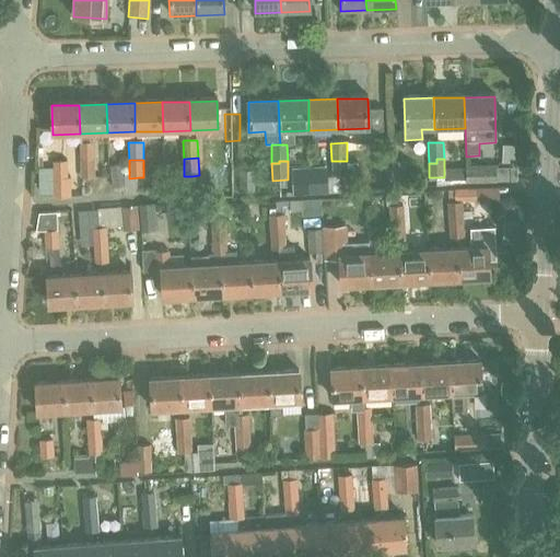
[(347,161),(331,161),(331,177),(348,177),(347,161)]
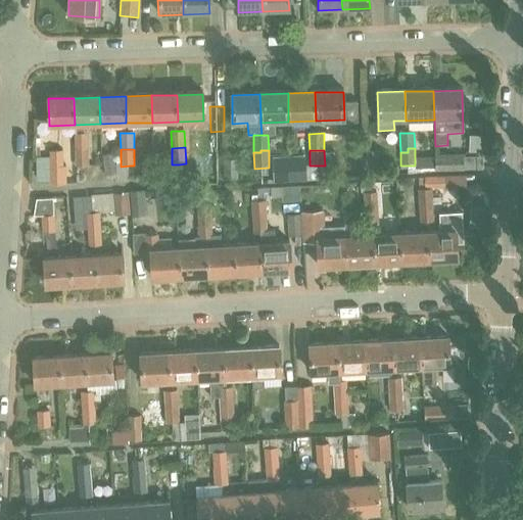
[(76,168),(89,168),(88,151),(75,151),(76,168)]
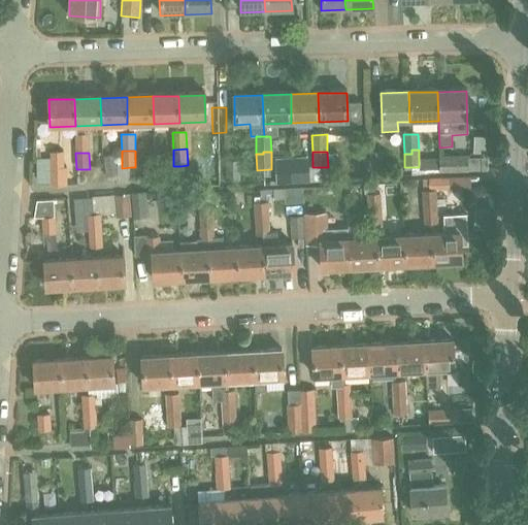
[(369,174),(384,174),(383,153),(368,154),(369,174)]
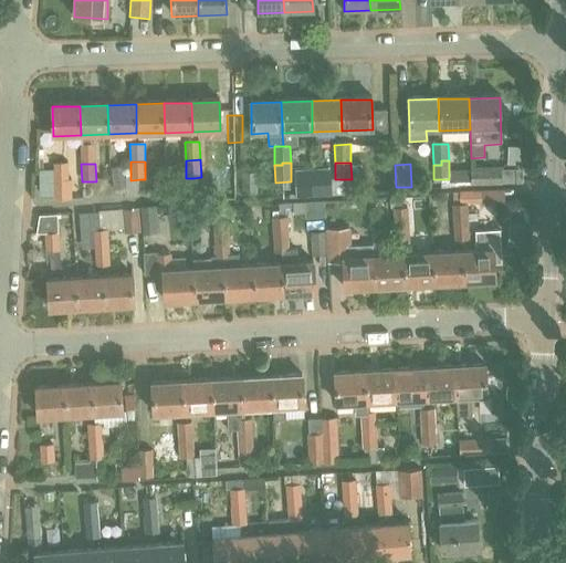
[(54,201),(72,200),(72,183),(69,183),(69,165),(53,165),(54,201)]
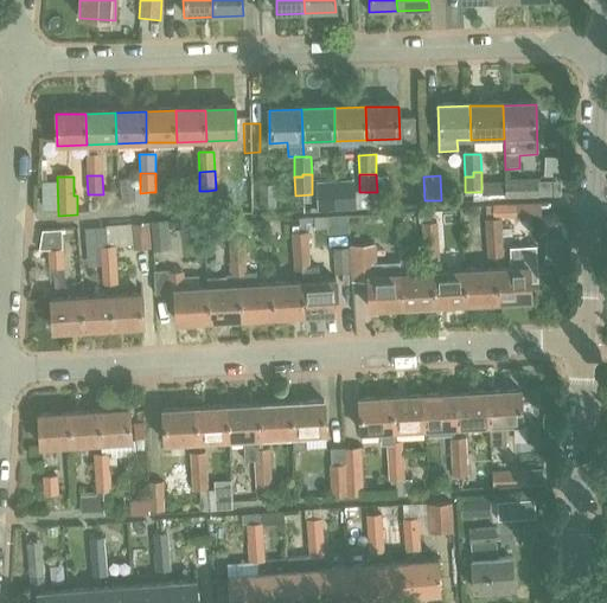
[(140,191),(133,191),(132,180),(119,181),(122,205),(134,204),(148,209),(151,209),(151,192),(140,193),(140,191)]
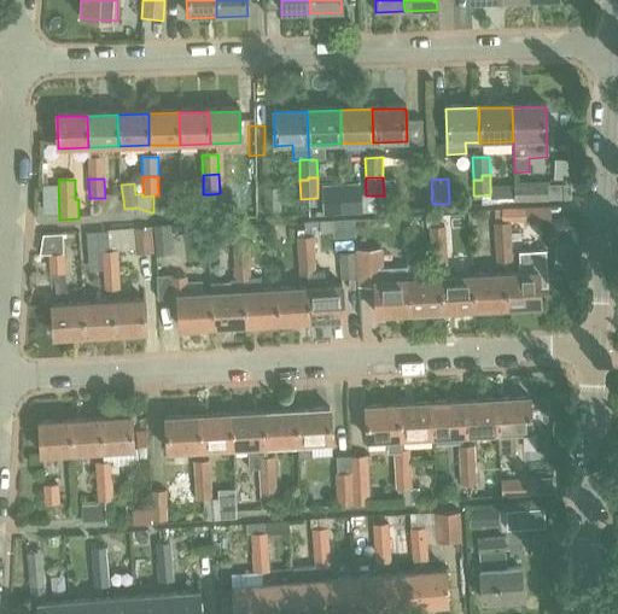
[(361,185),(342,186),(343,215),(362,214),(361,185)]
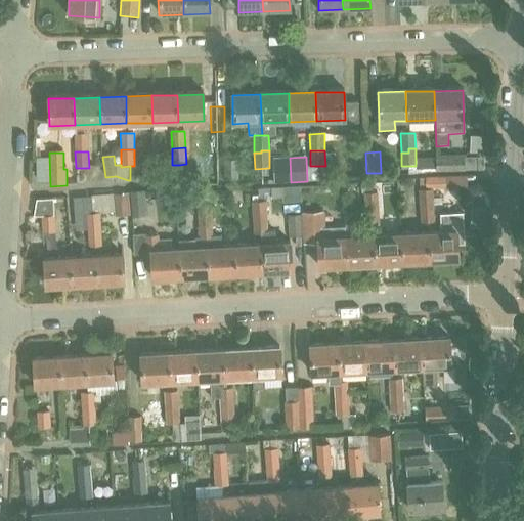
[(465,171),(465,157),(436,158),(436,173),(465,172),(465,171)]
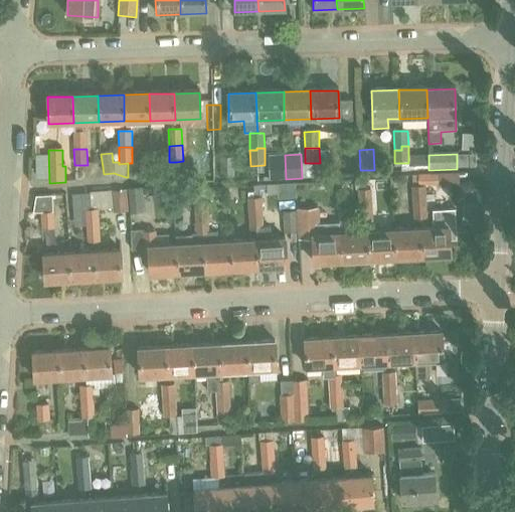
[(286,179),(285,155),(269,156),(270,179),(286,179)]
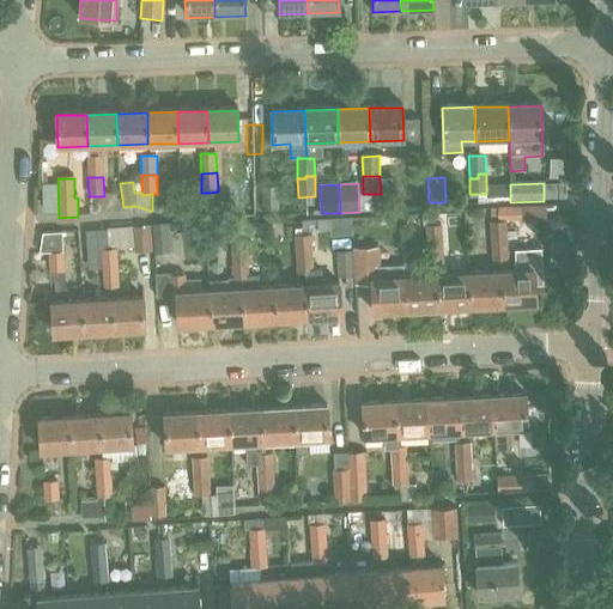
[(509,200),(509,187),(496,187),(496,200),(509,200)]
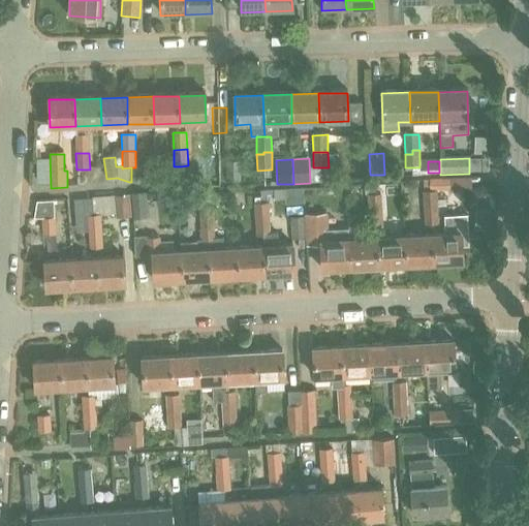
[(226,183),(241,183),(240,162),(225,162),(226,183)]
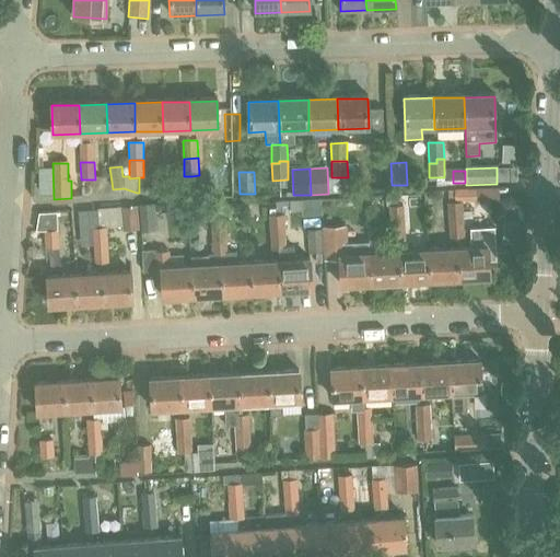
[(455,204),(463,204),(478,204),(477,190),(455,192),(455,204)]
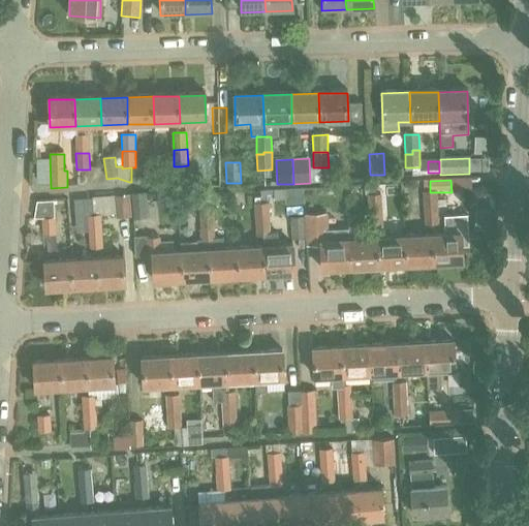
[(423,193),(424,209),(438,209),(437,192),(430,192),(423,193)]
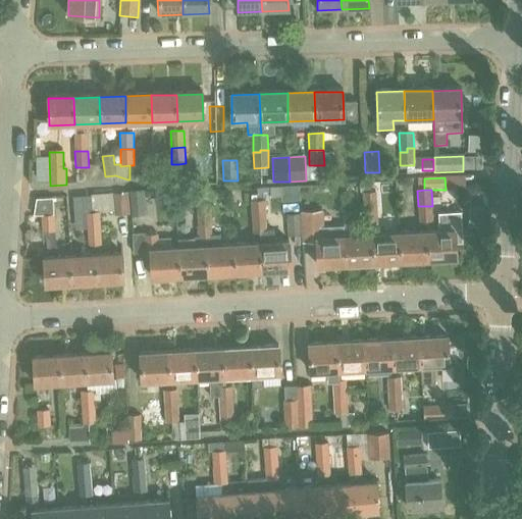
[(144,192),(129,193),(132,216),(146,214),(144,192)]
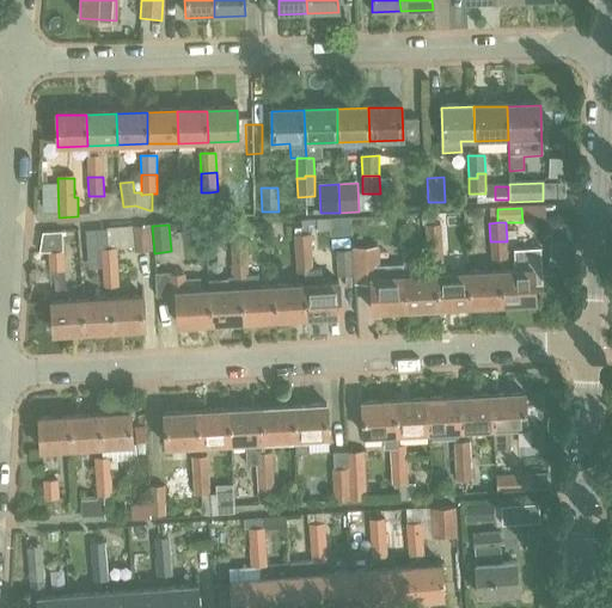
[(426,227),(426,245),(442,244),(441,226),(426,227)]
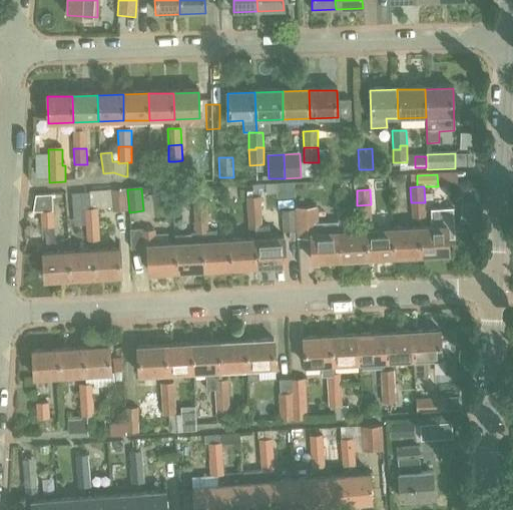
[(112,213),(127,212),(126,190),(110,191),(112,213)]
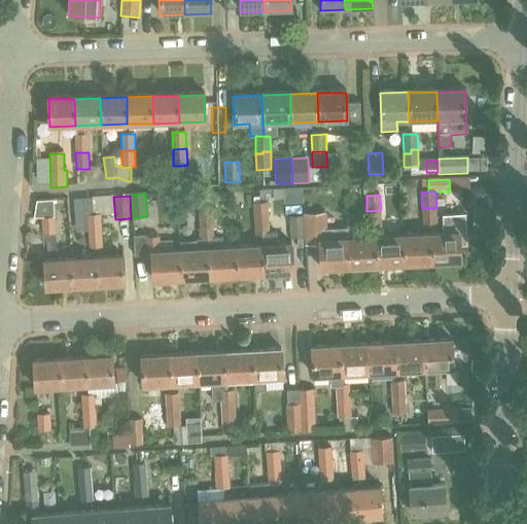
[(253,204),(254,220),(269,219),(268,203),(253,204)]
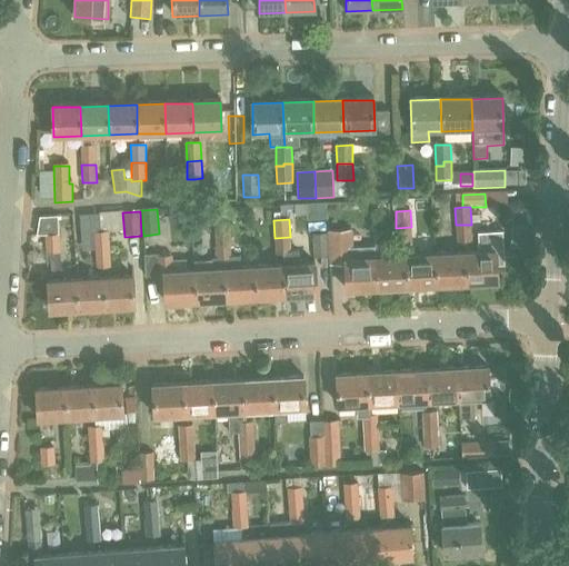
[(215,224),(216,242),(230,241),(229,222),(215,224)]
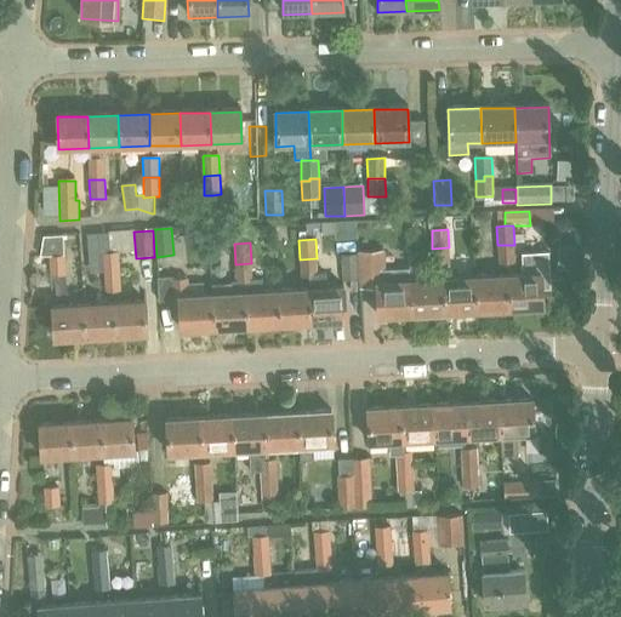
[(514,245),(497,245),(499,266),(516,264),(514,245)]
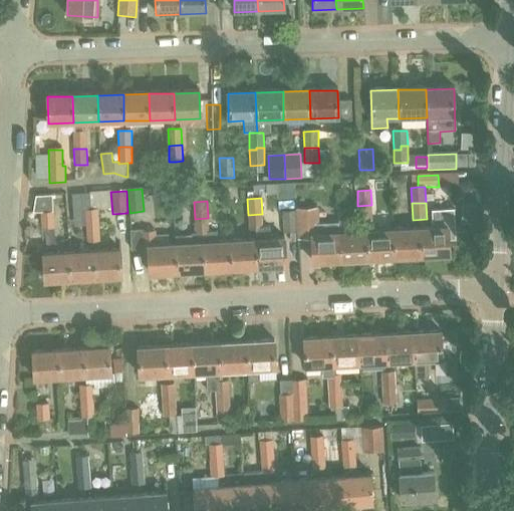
[(90,204),(72,205),(73,219),(85,219),(87,243),(93,243),(91,211),(90,211),(90,204)]
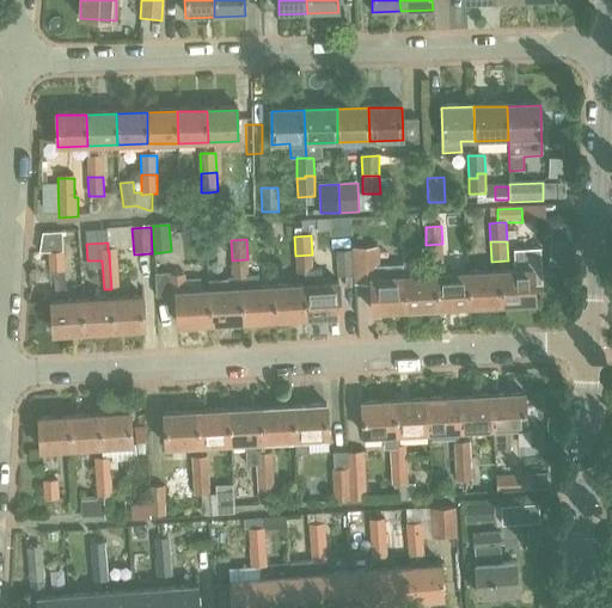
[(426,245),(427,260),(427,265),(434,264),(436,264),(444,264),(442,244),(426,245)]
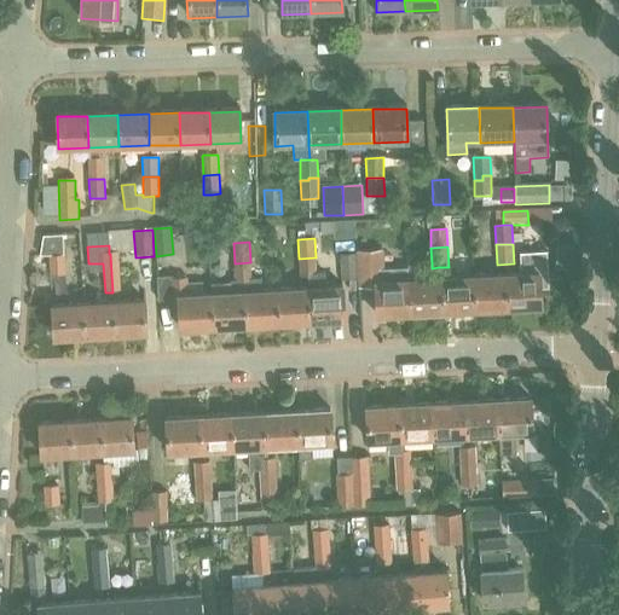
[(119,253),(110,254),(113,293),(121,291),(119,253)]
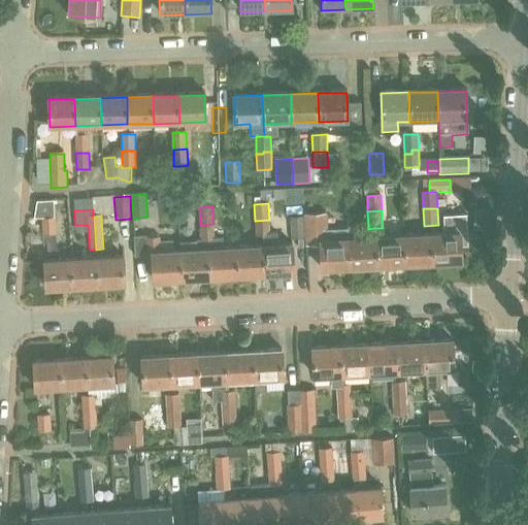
[(444,235),(431,235),(433,264),(462,263),(461,248),(468,248),(466,216),(443,217),(444,235)]
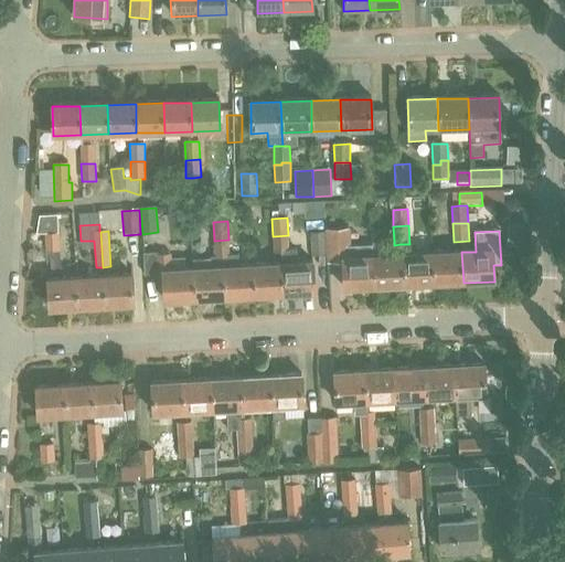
[(310,234),(312,257),(326,256),(323,233),(310,234)]
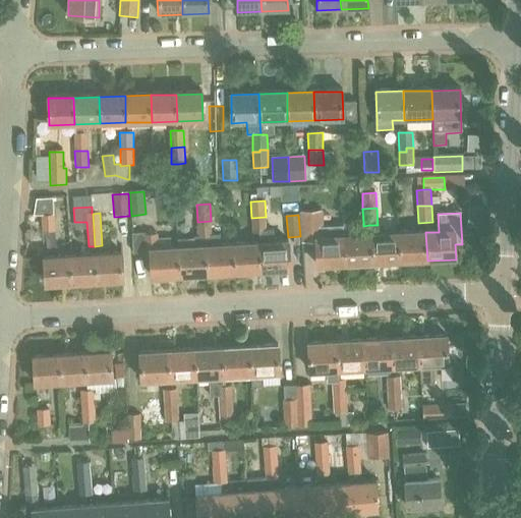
[(42,233),(55,232),(55,216),(41,216),(42,233)]
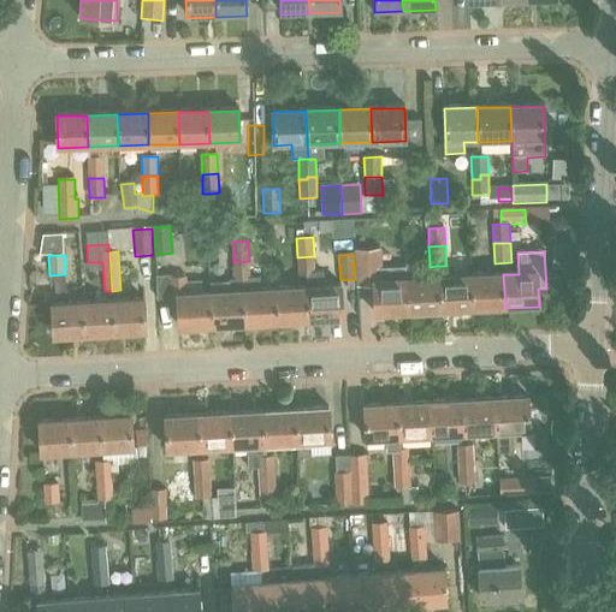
[(314,256),(297,257),(298,277),(315,275),(314,256)]
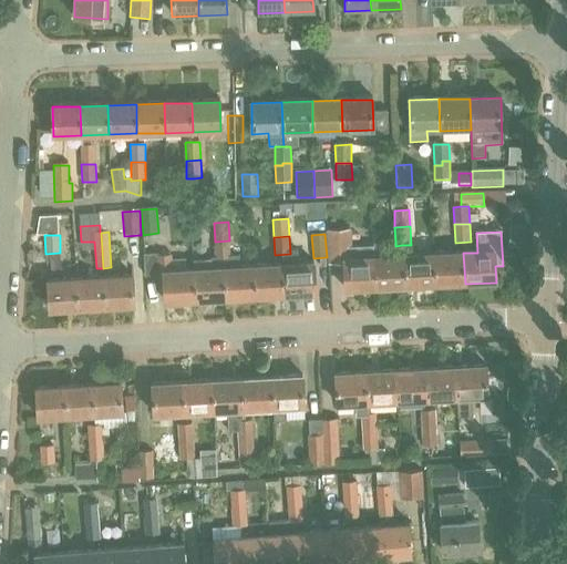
[(229,241),(215,242),(216,258),(224,258),(224,268),(225,300),(255,298),(253,267),(240,268),(239,256),(230,257),(229,241)]
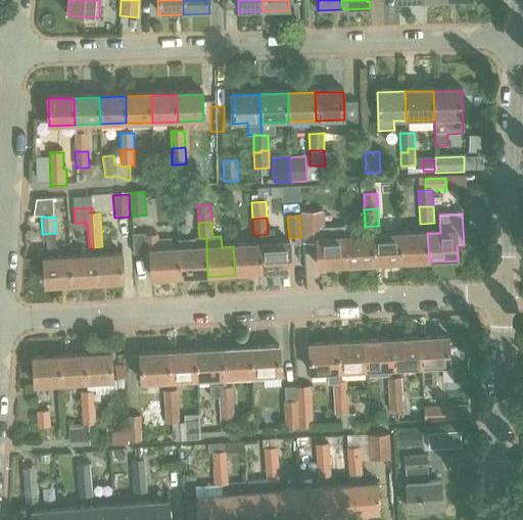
[(343,227),(342,227),(344,267),(372,266),(371,237),(371,226),(365,227),(365,223),(343,224),(343,227)]
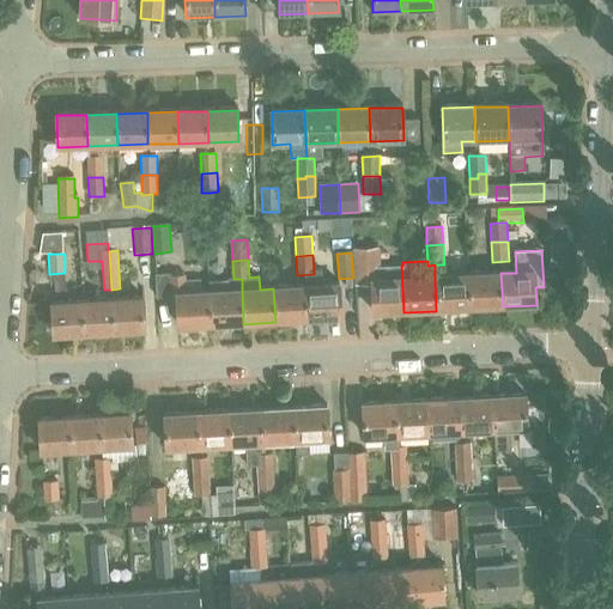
[(365,285),(371,285),(374,315),(404,312),(401,266),(380,267),(380,263),(364,263),(365,285)]
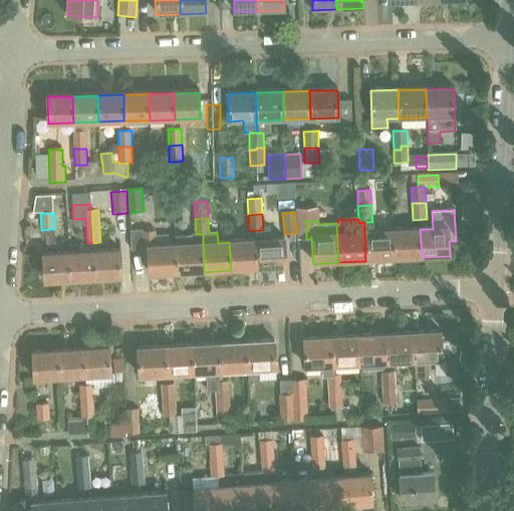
[(420,229),(394,231),(395,259),(422,257),(420,229)]
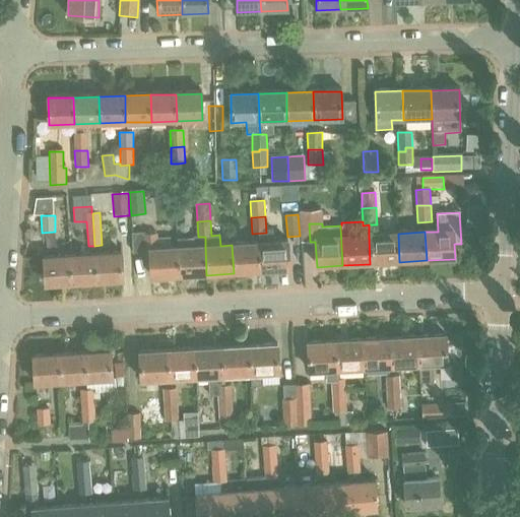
[(157,235),(143,235),(143,234),(132,234),(132,254),(144,254),(149,253),(151,278),(179,276),(178,248),(171,248),(170,240),(158,240),(157,235)]
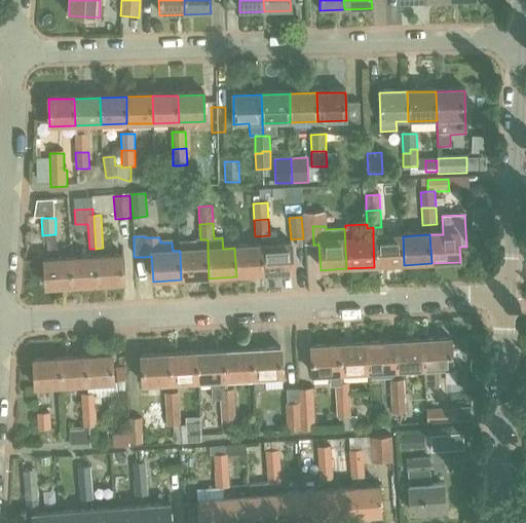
[(403,236),(373,238),(374,267),(404,265),(403,236)]
